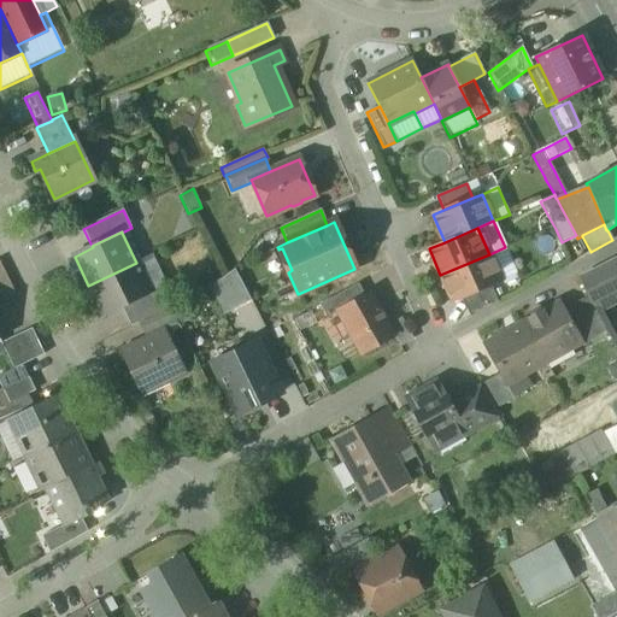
[(516,274),(505,247),(489,254),(501,281),(516,274)]
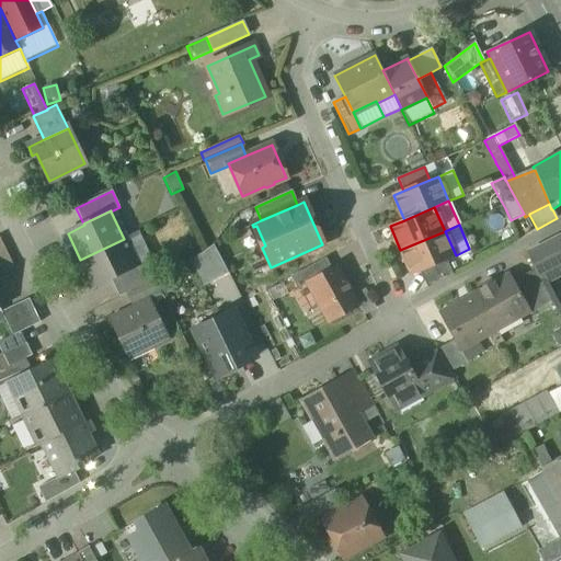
[(456,255),(445,231),(400,250),(411,274),(419,271),(446,260),(456,255)]
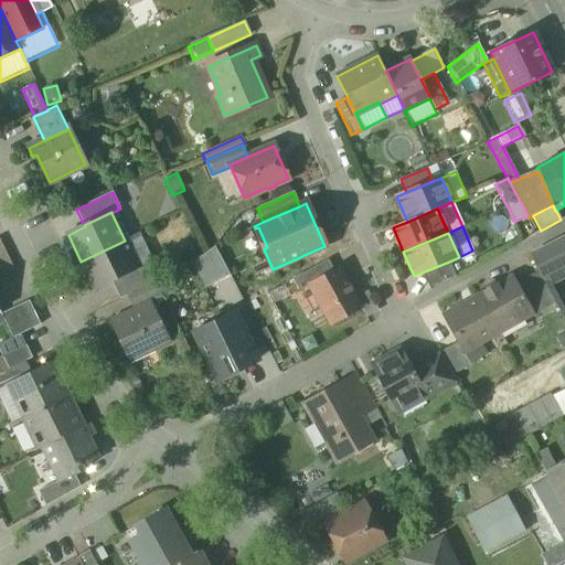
[(537,272),(545,286),(547,285),(564,276),(564,237),(530,256),(537,272)]
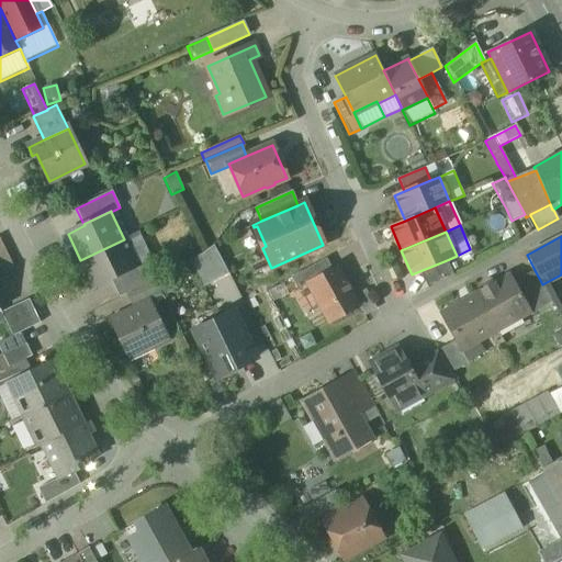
[(0,239),(0,276),(0,277),(14,270),(8,256),(0,239)]
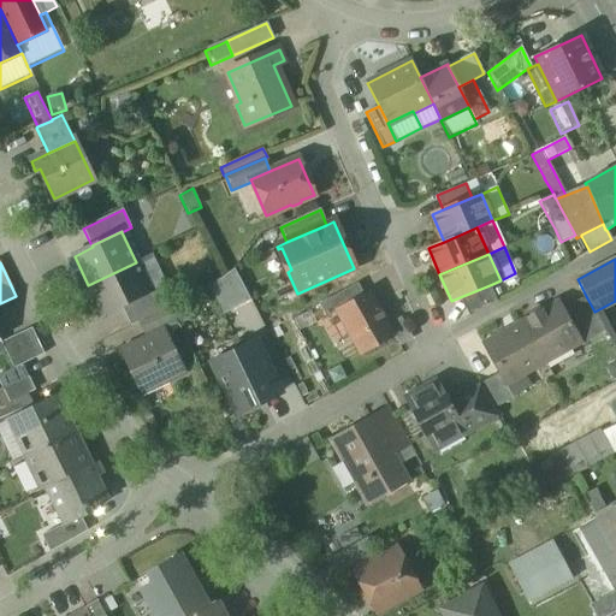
[(150,292),(136,262),(88,285),(102,314),(120,306),(122,308),(150,294),(150,292)]
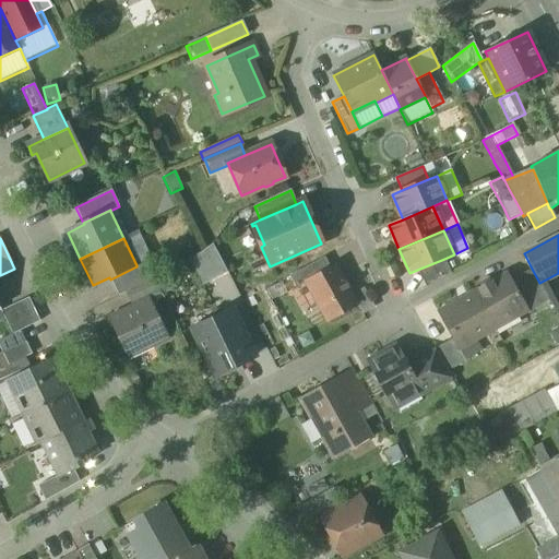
[(189,260),(202,286),(227,273),(212,245),(201,253),(189,260)]
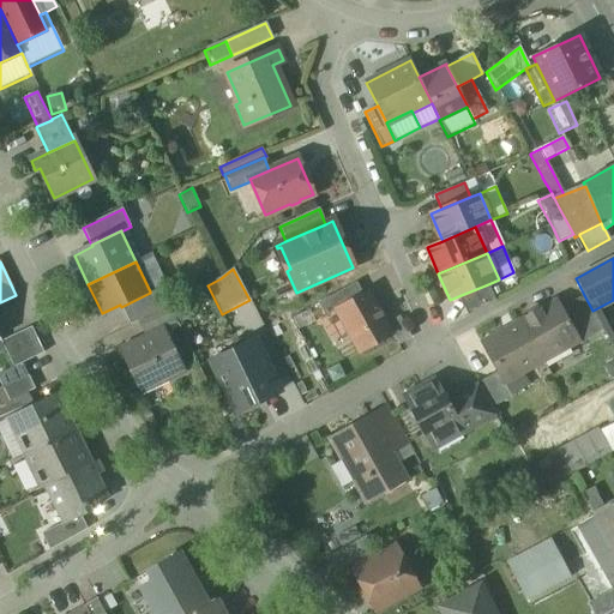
[(318,304),(325,317),(335,311),(362,295),(355,283),(318,304)]
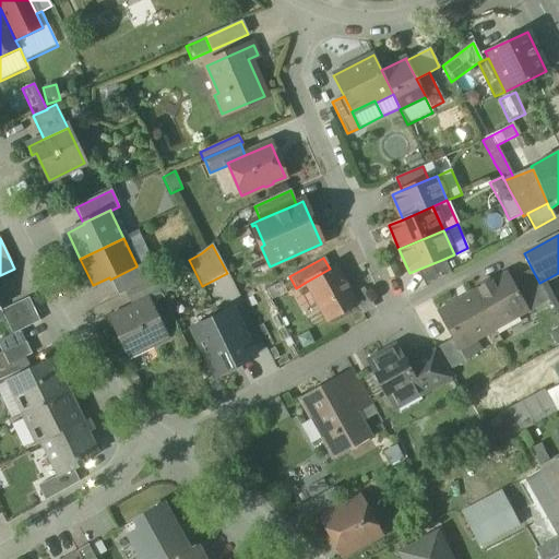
[(417,270),(426,287),(451,274),(444,259),(417,270)]
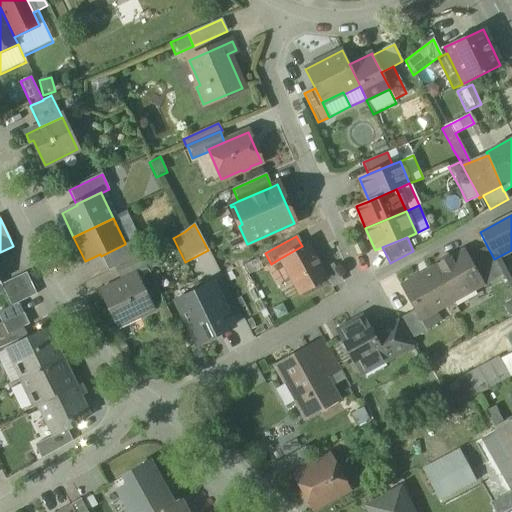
[(115,269),(141,256),(132,239),(125,243),(125,244),(101,256),(108,272),(115,269)]
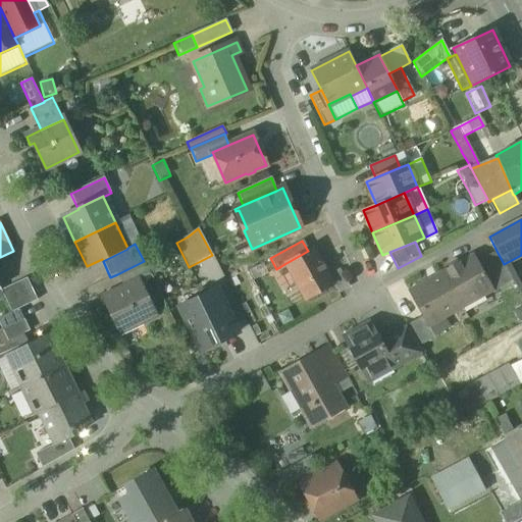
[(284,264),(305,300),(333,284),(327,273),(313,249),(308,251),(284,264)]
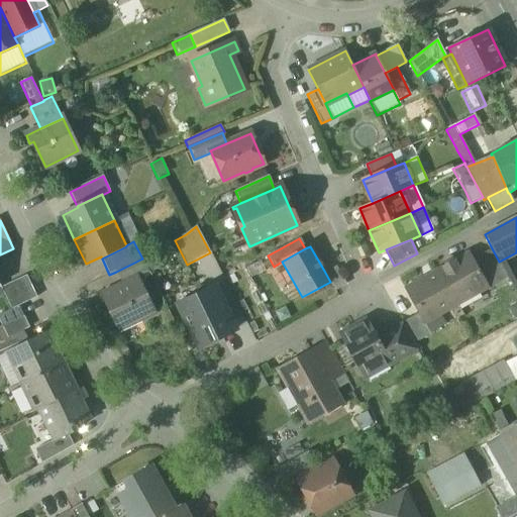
[(473,260),(489,288),(507,278),(499,262),(492,248),(473,260)]
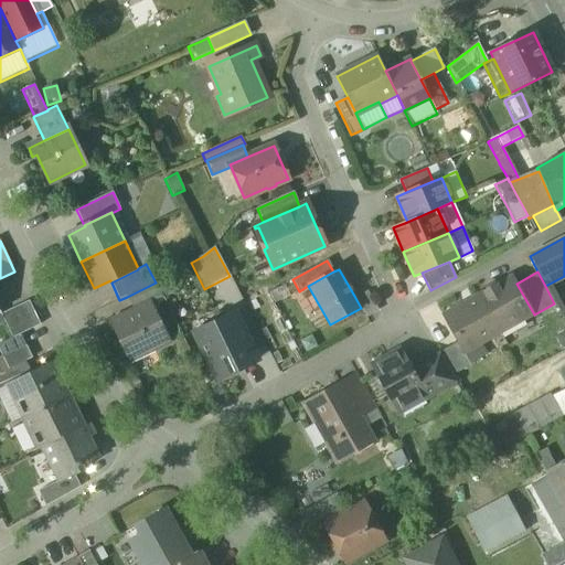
[(512,275),(478,295),(500,334),(534,315),(516,284),(512,275)]
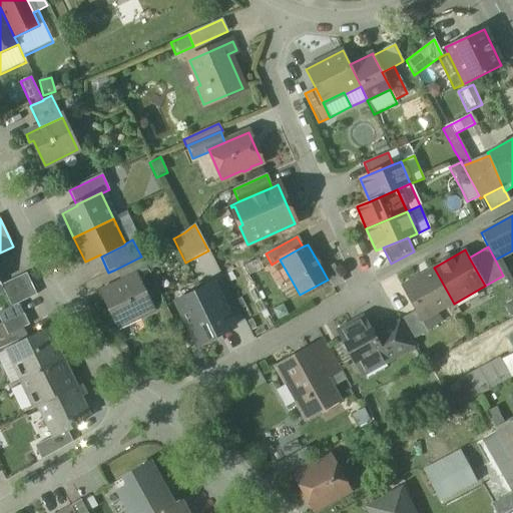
[(147,271),(141,257),(115,270),(121,282),(136,275),(136,276),(147,271)]
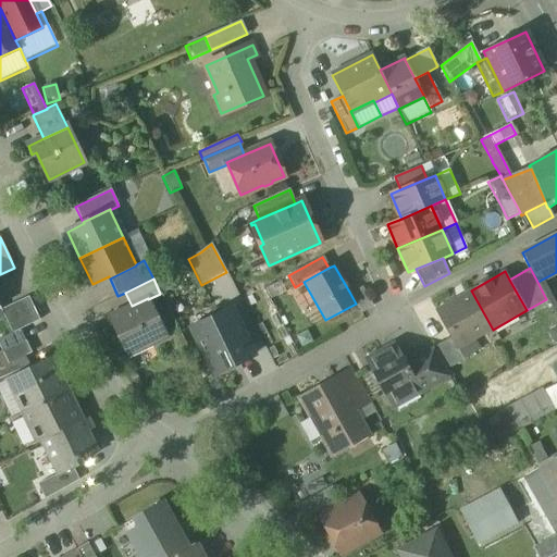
[(280,281),(264,288),(270,300),(286,293),(280,281)]
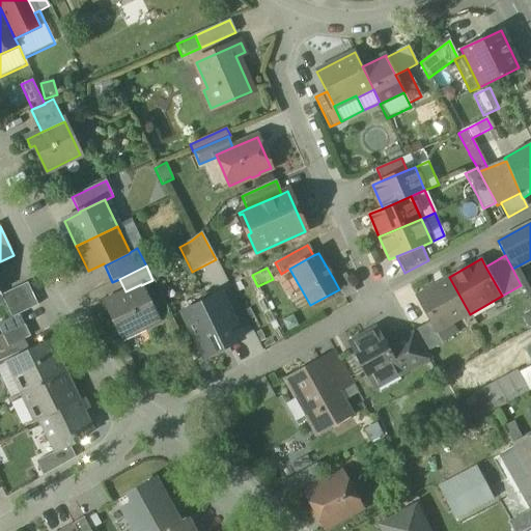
[(353,292),(342,273),(333,278),(339,289),(344,298),(353,292)]
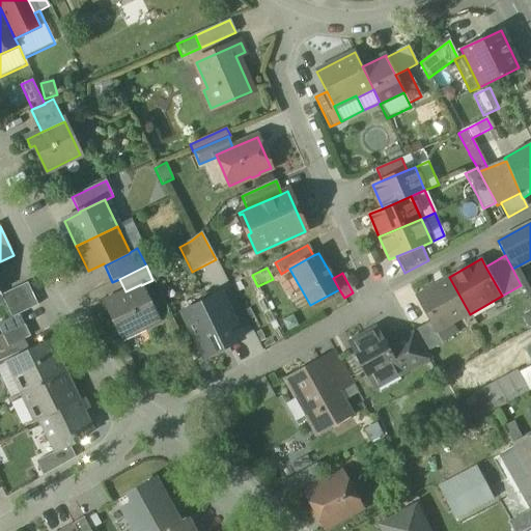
[(453,324),(470,314),(449,277),(415,296),(430,324),(437,333),(453,324)]
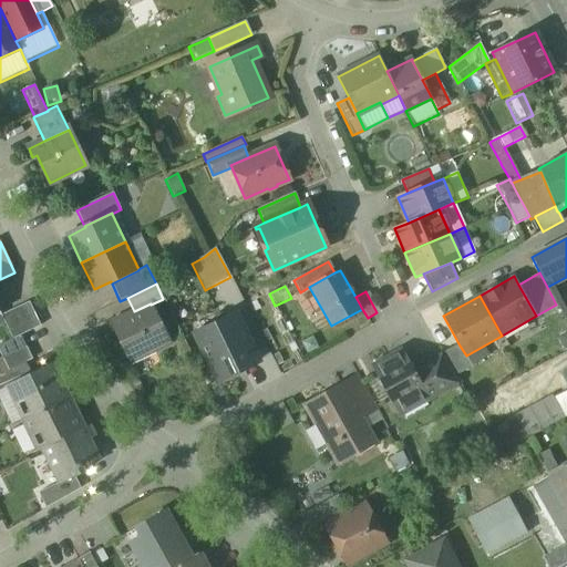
[(29,302),(14,309),(27,333),(40,327),(29,302)]
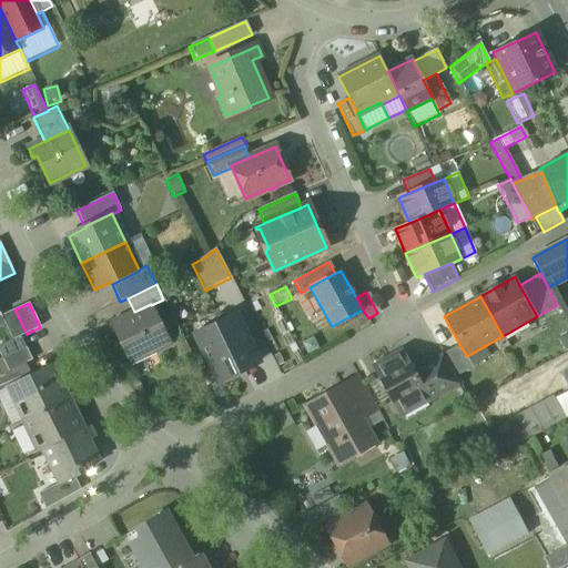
[(111,324),(129,362),(152,350),(154,352),(170,344),(151,305),(151,304),(134,312),(111,324)]
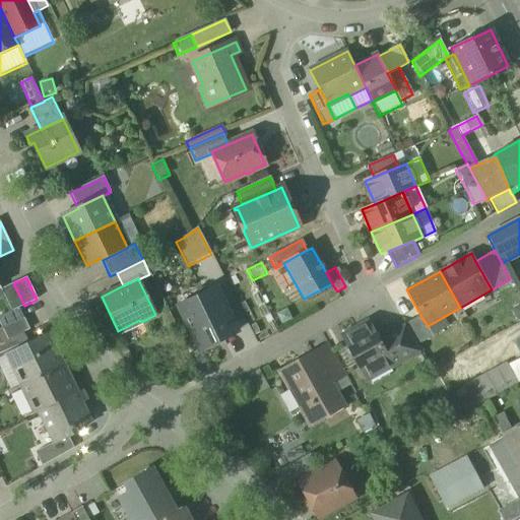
[(24,306),(13,283),(1,289),(11,311),(19,308),(24,306)]
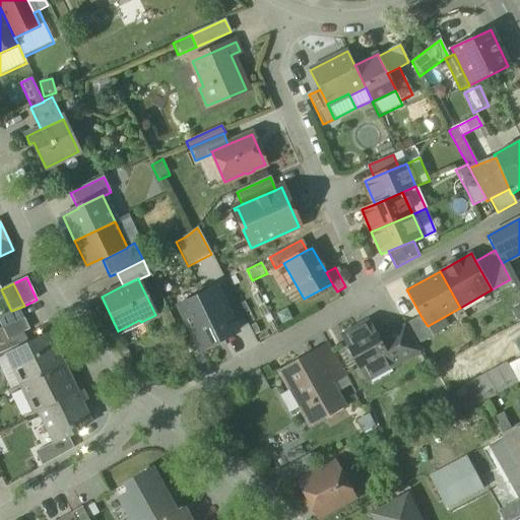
[(216,288),(179,307),(199,349),(237,331),(216,288)]
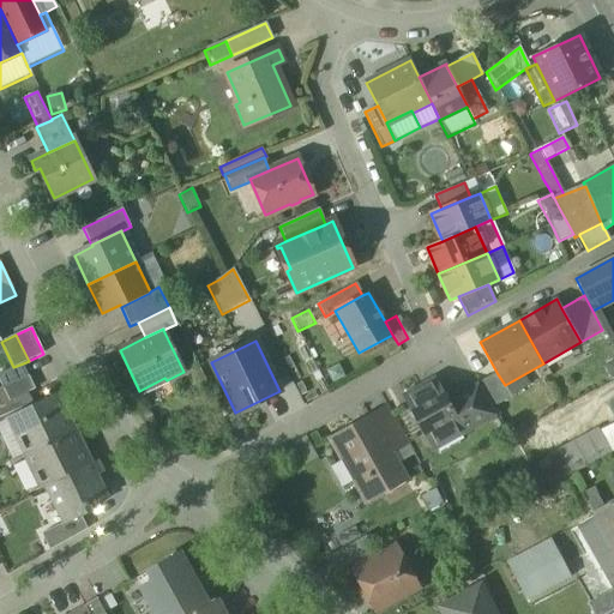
[(0,383),(2,389),(29,377),(23,363),(13,367),(0,373),(0,383)]
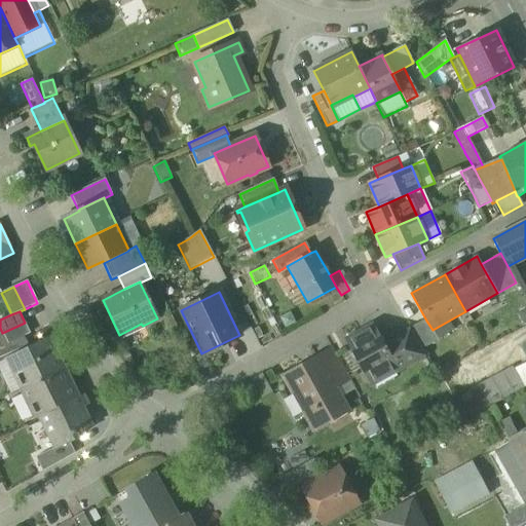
[(411,329),(421,348),(437,339),(433,330),(426,321),(411,329)]
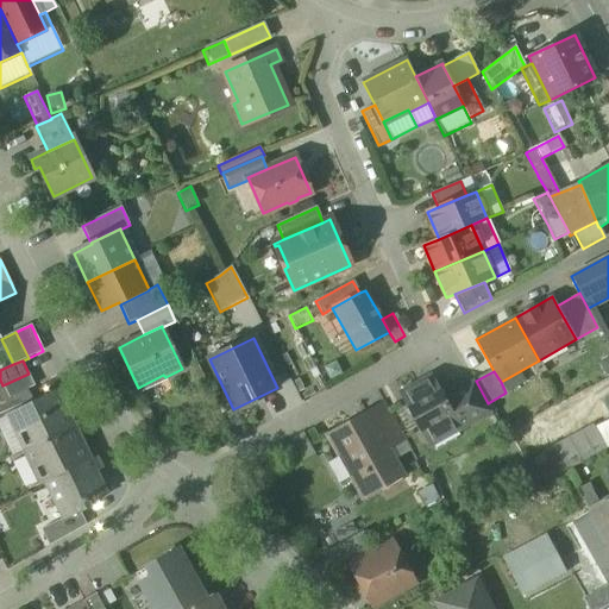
[(501,382),(506,393),(526,382),(520,371),(501,382)]
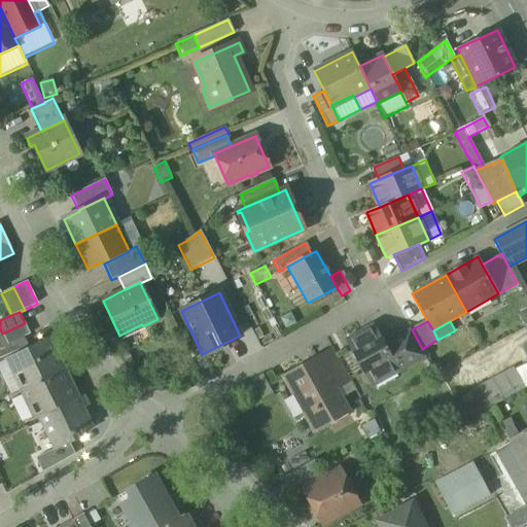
[(2,334),(7,345),(24,338),(30,335),(25,323),(2,334)]
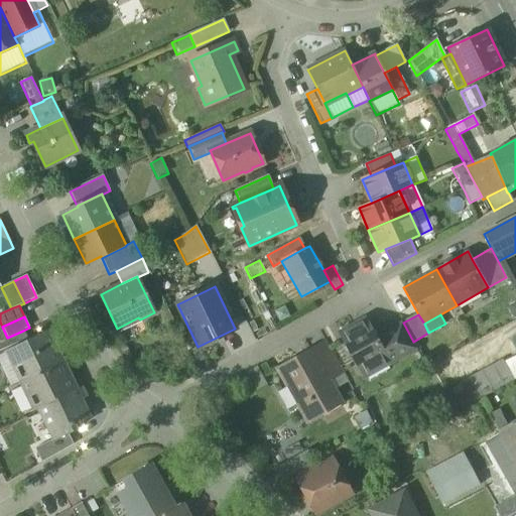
[(138,317),(117,329),(118,330),(140,319),(138,317)]
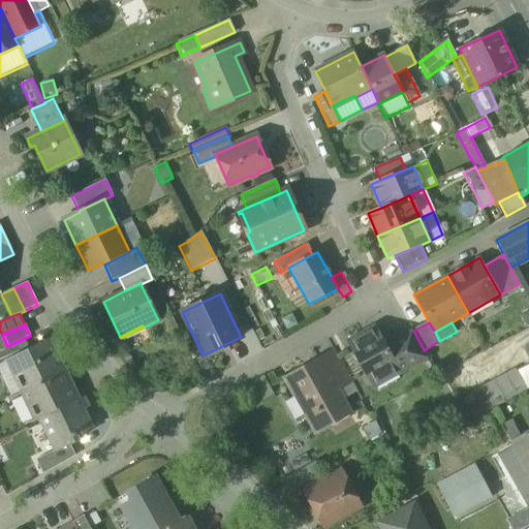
[(360,364),(369,381),(394,367),(396,366),(384,346),(375,329),(348,343),(353,352),(351,358),(354,362),(360,364)]
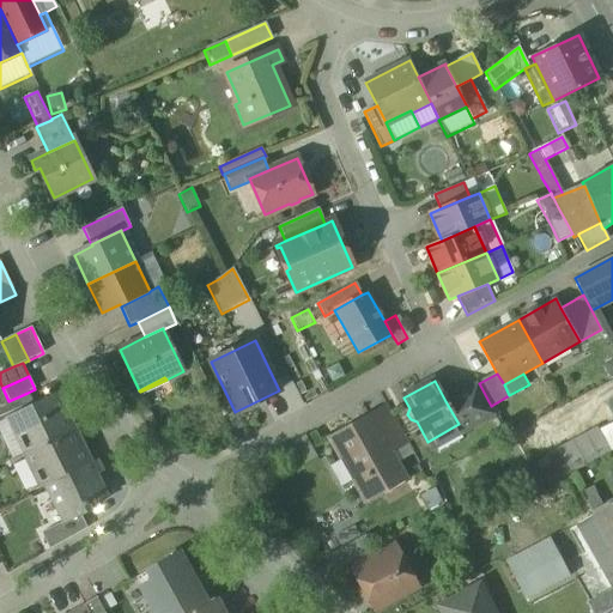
[(460,432),(461,434),(495,416),(477,384),(445,401),(459,424),(456,425),(460,432)]
